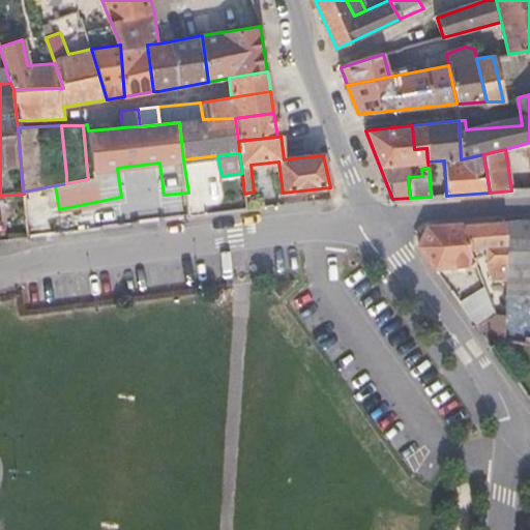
[(24,194),(26,215),(59,209),(55,185),(45,187),(23,192),(24,194)]
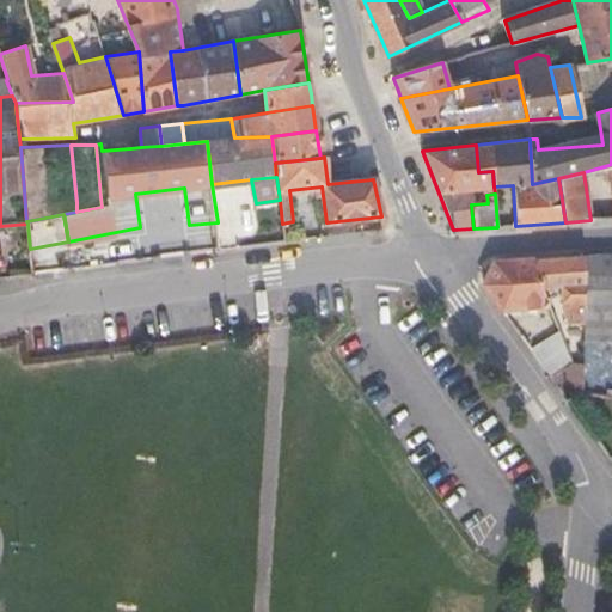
[(583,341),(609,341),(606,397),(611,397),(611,252),(592,255),(586,255),(585,320),(583,341)]
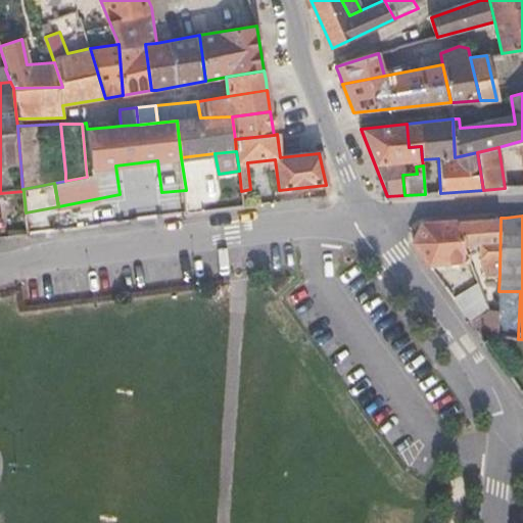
[(479,259),(483,274),(500,274),(501,218),(469,221),(458,221),(462,246),(479,243),(479,259)]
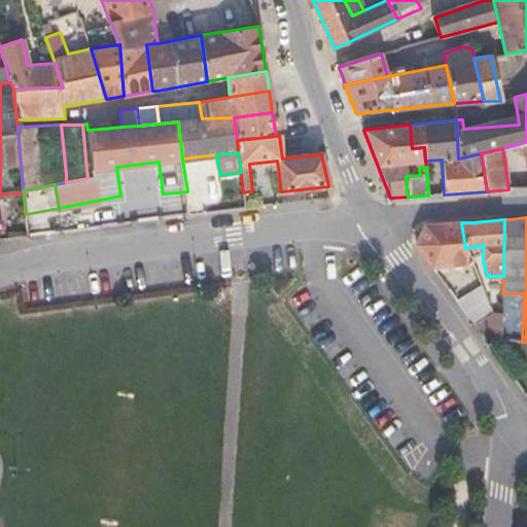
[(417,246),(431,267),(473,265),(465,248),(461,222),(425,225),(417,246)]
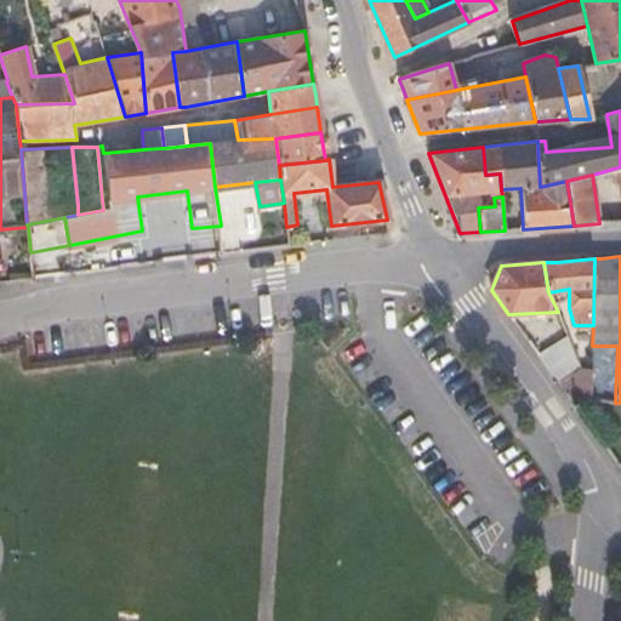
[(581,369),(568,335),(539,353),(545,362),(560,383),(581,369)]
